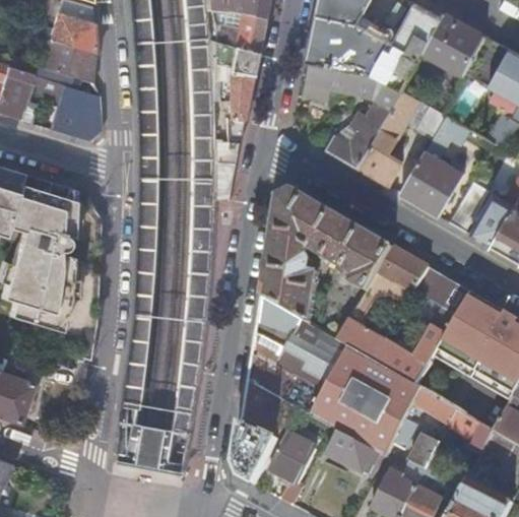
[(95,51),(93,6),(73,0),(62,0),(51,37),(95,51)]
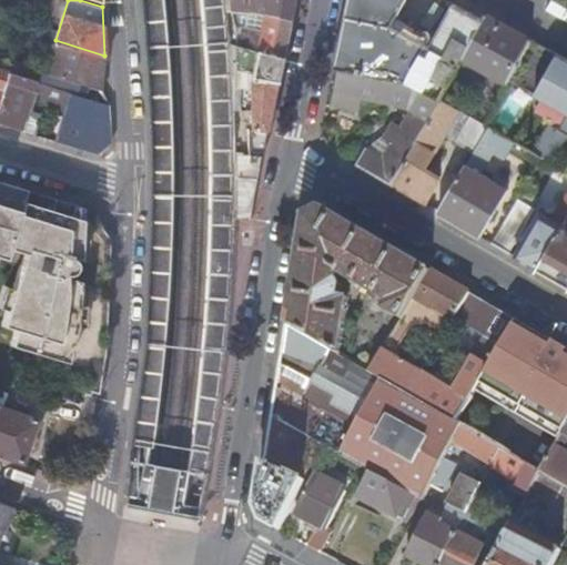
[(143,0),(148,52),(151,99),(153,143),(153,184),(153,225),(152,240),(150,296),(148,335),(147,356),(138,415),(131,461),(129,505),(137,506),(145,507),(152,460),(158,423),(162,382),(168,323),(172,254),(174,201),(174,153),(172,92),(168,39),(163,0),(143,0)]
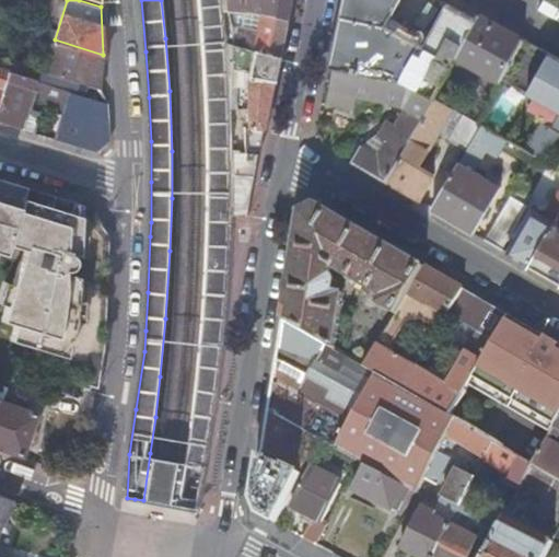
[(199,0),(202,24),(205,48),(208,105),(209,152),(209,196),(208,233),(207,263),(201,332),(196,390),(186,468),(179,508),(199,511),(214,413),(225,328),(232,248),(234,213),(233,213),(233,154),(230,72),(229,66),(228,42),(225,11),(224,0),(199,0)]
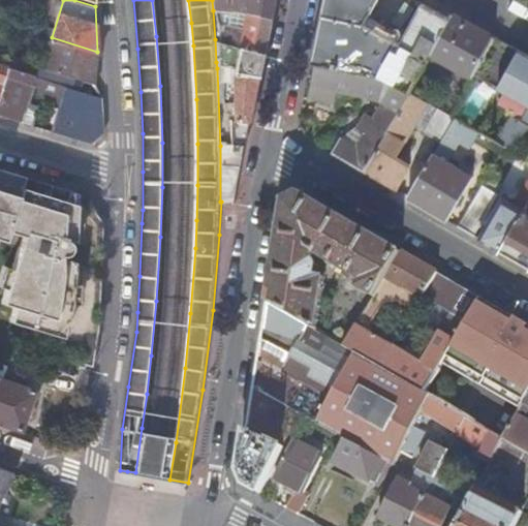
[(212,0),(213,10),(235,10),(245,12),(247,0),(212,0)]
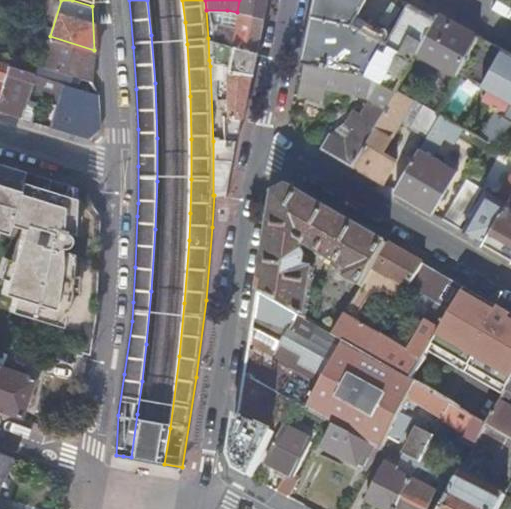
[(239,0),(237,12),(262,17),(265,0),(239,0)]
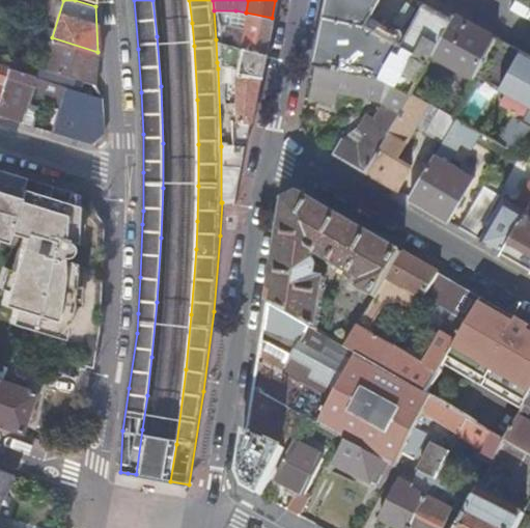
[(326,0),(313,63),(319,64),(385,78),(412,92),(412,91),(434,52),(455,12),(433,0),(424,0),(403,42),(366,22),(370,0),(326,0)]
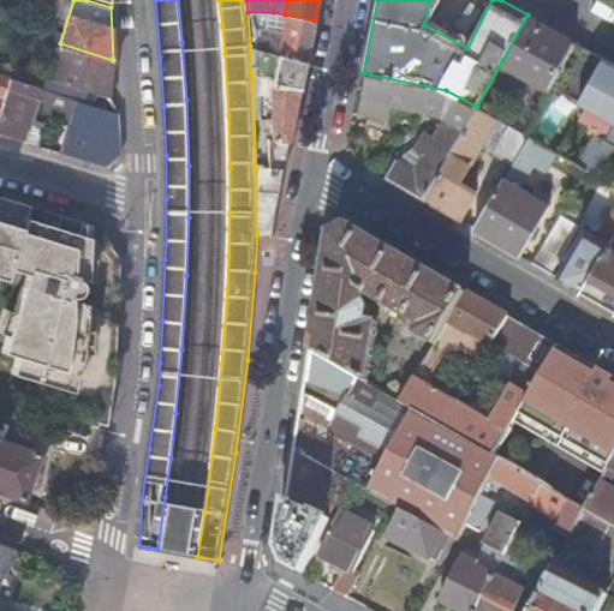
[(276,53),(307,61),(315,21),(285,15),(273,12),(269,27),(281,29),(276,53)]
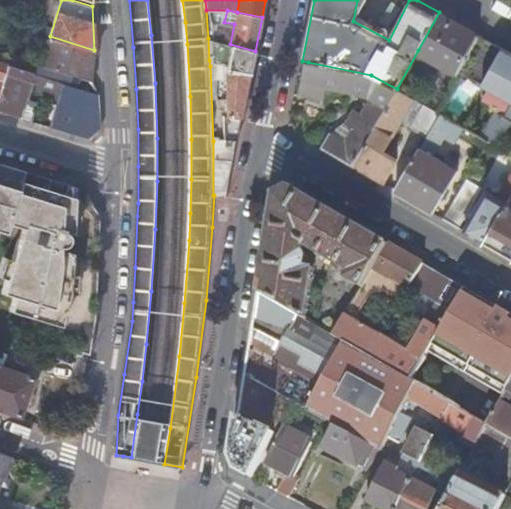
[(459,69),(479,33),(439,12),(418,50),(458,71),(459,69)]
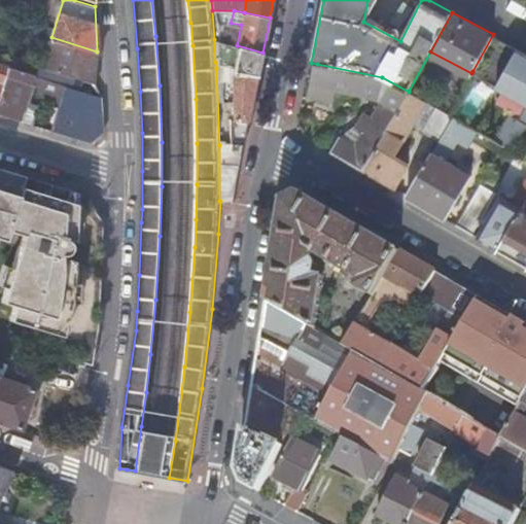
[(22,28),(48,36),(50,30),(45,28),(45,26),(23,19),(20,28),(22,28)]
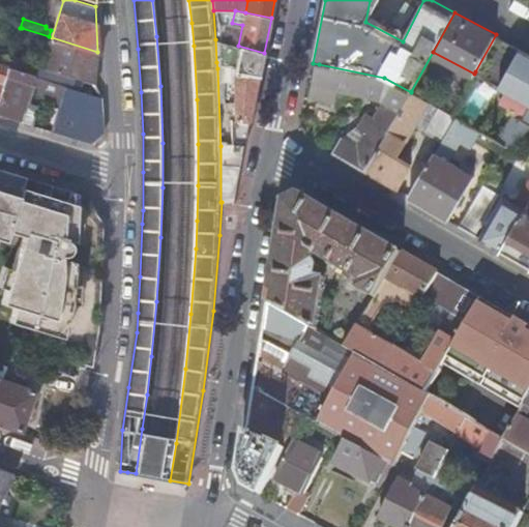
[(528,52),(496,34),(475,71),(528,100),(528,107),(522,119),(512,113),(498,140),(505,144),(506,144),(517,149),(528,126),(528,52)]
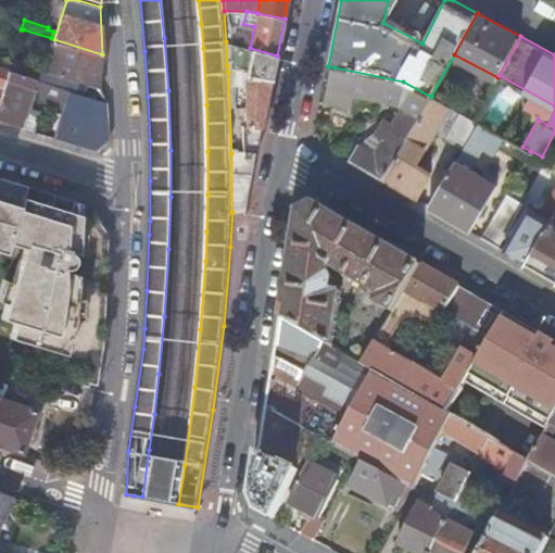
[(102,54),(54,39),(46,71),(100,87),(102,54)]
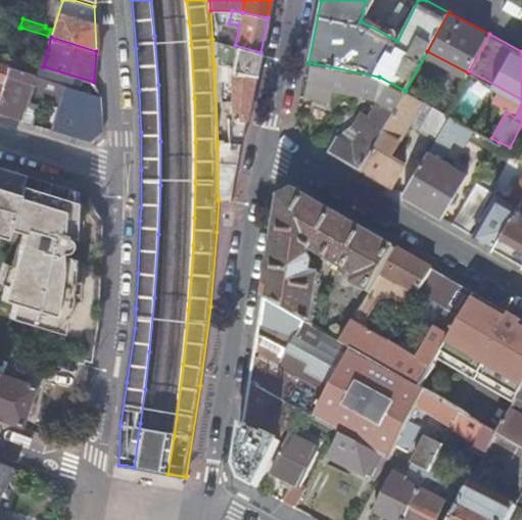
[(230,139),(242,141),(261,52),(235,45),(212,39),(214,61),(225,63),(231,64),(231,80),(225,81),(225,96),(231,96),(231,116),(229,116),(230,139)]
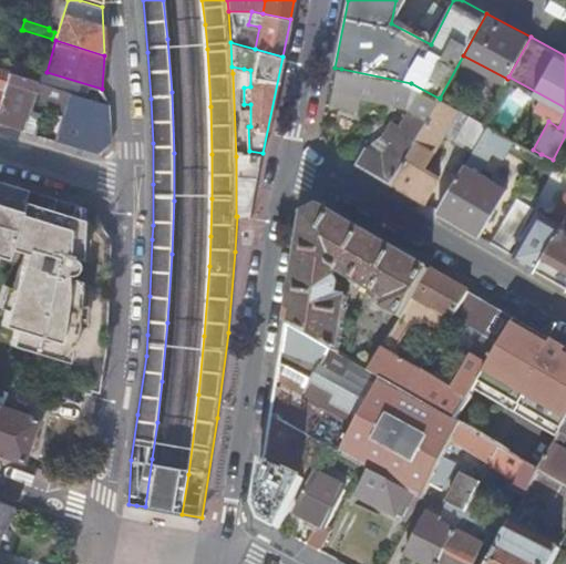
[(0,102),(10,71),(10,70),(0,67),(0,102)]
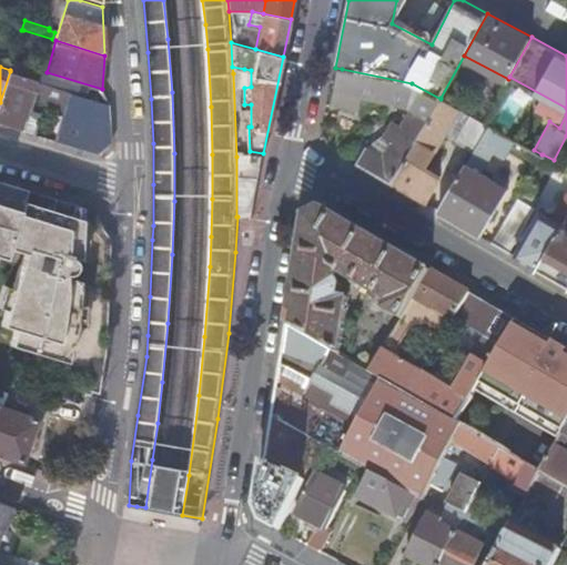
[(232,67),(233,73),(243,77),(244,69),(232,67)]
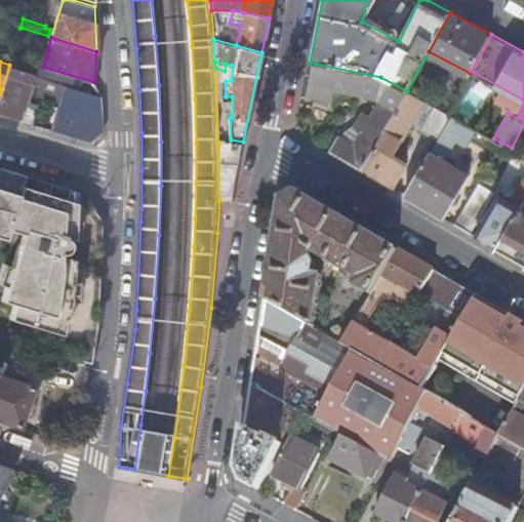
[(330,150),(362,168),(407,91),(380,77),(316,64),(310,93),(334,98),(335,88),(349,90),(350,89),(380,98),(370,116),(364,113),(357,125),(363,129),(355,144),(338,134),(330,150)]
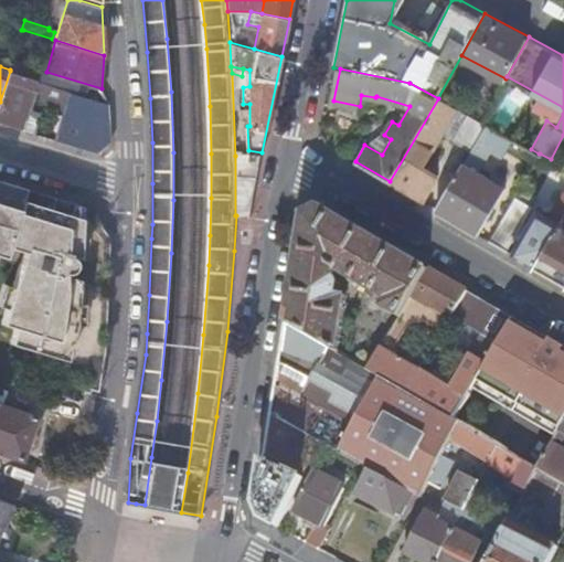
[(22,118),(35,78),(10,71),(0,102),(0,120),(20,127),(22,118)]
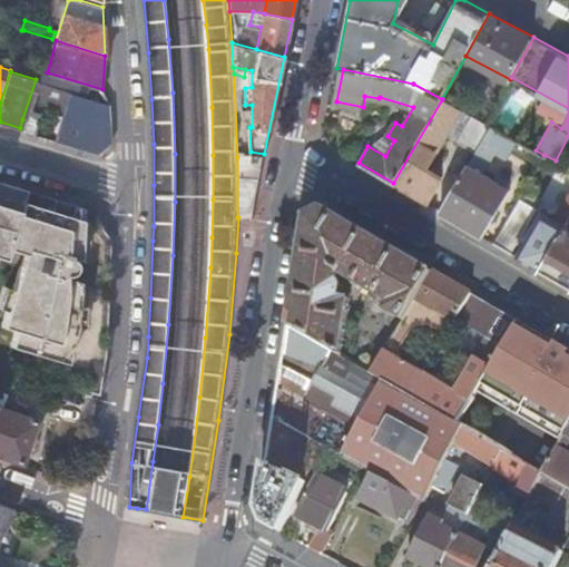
[(111,142),(108,103),(45,82),(42,90),(49,91),(47,97),(67,103),(56,139),(97,153),(111,142)]
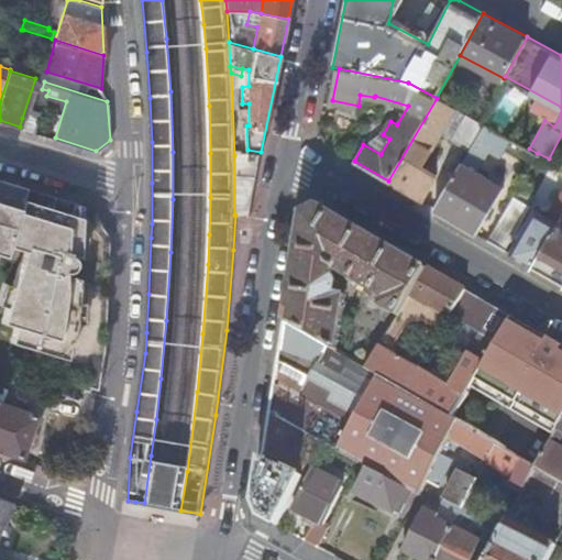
[(388,180),(421,199),(437,173),(422,164),(440,132),(454,107),(437,97),(437,98),(388,180)]
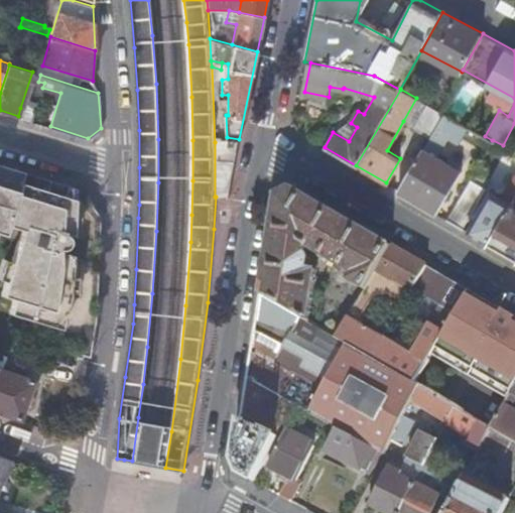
[(414,127),(428,105),(416,98),(403,121),(414,127)]
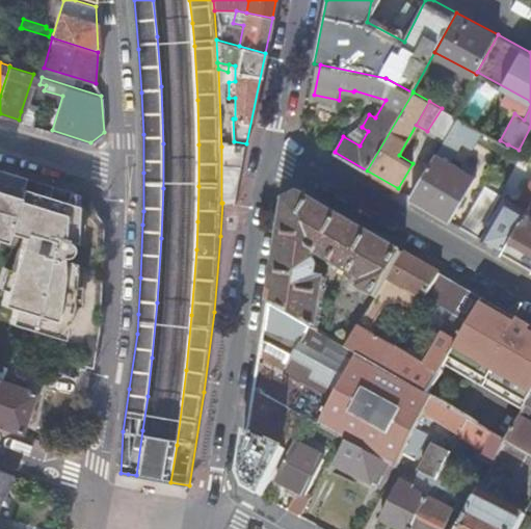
[(446,138),(458,117),(453,114),(442,108),(427,131),(444,140),(446,138)]
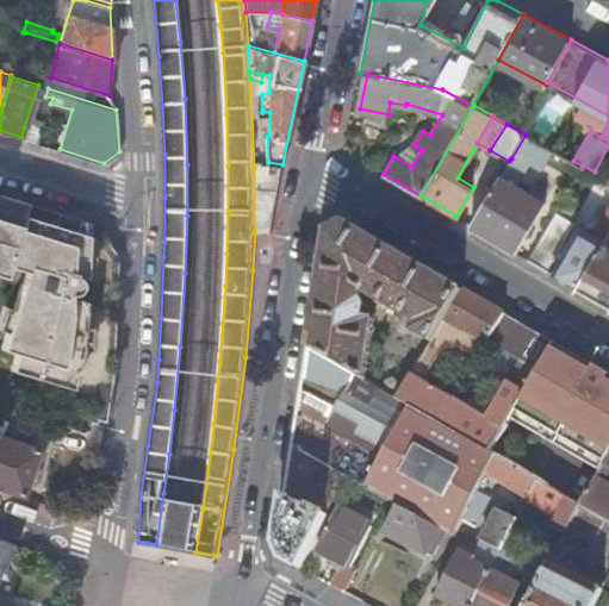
[(22,137),(31,139),(33,130),(24,127),(22,137)]
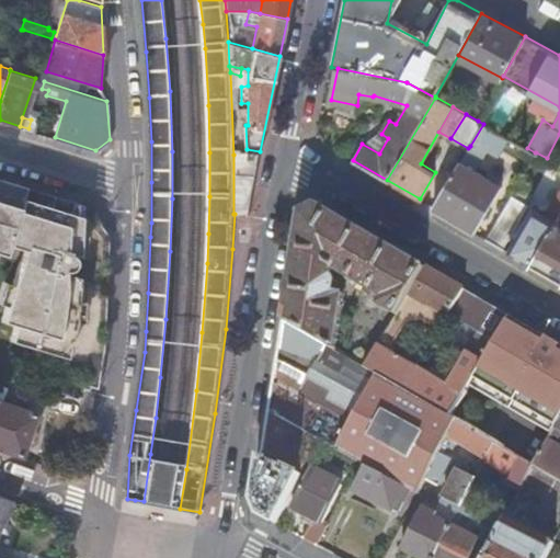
[(506,136),(483,124),(470,146),(493,160),(506,136)]
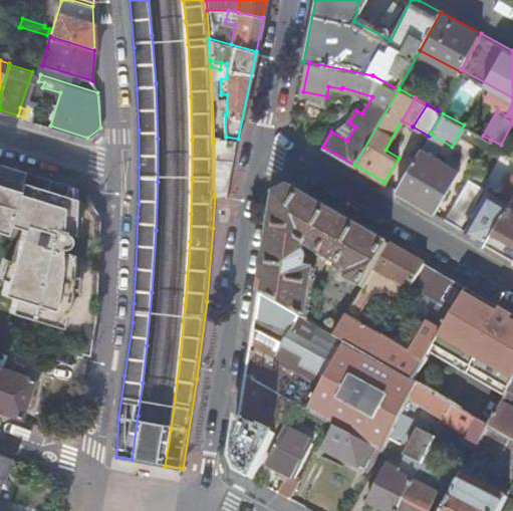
[(347,121),(331,132),(347,141),(355,126),(349,122),(347,121)]
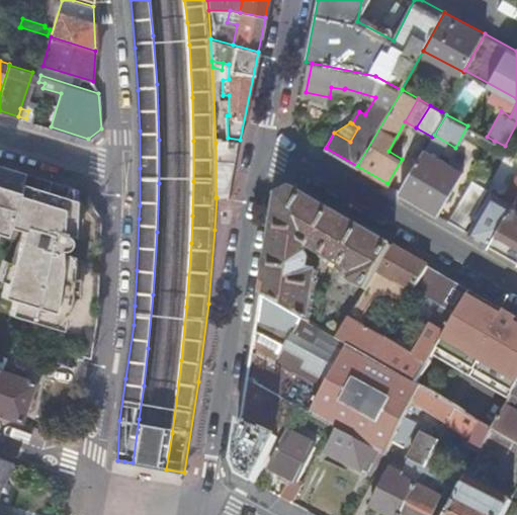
[(216,197),(217,197),(228,198),(239,144),(216,143),(216,197)]
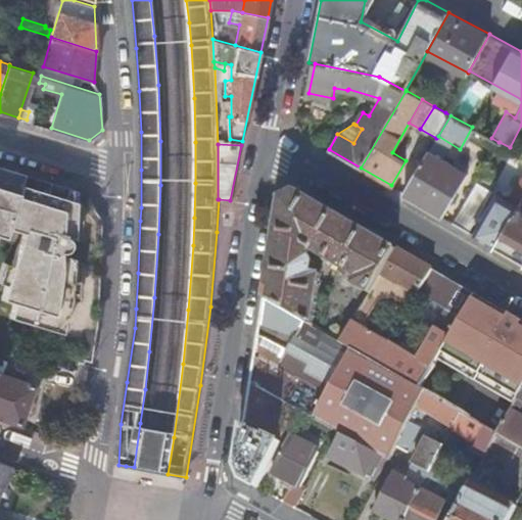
[(422,203),(443,216),(468,173),(430,150),(406,193),(422,203)]
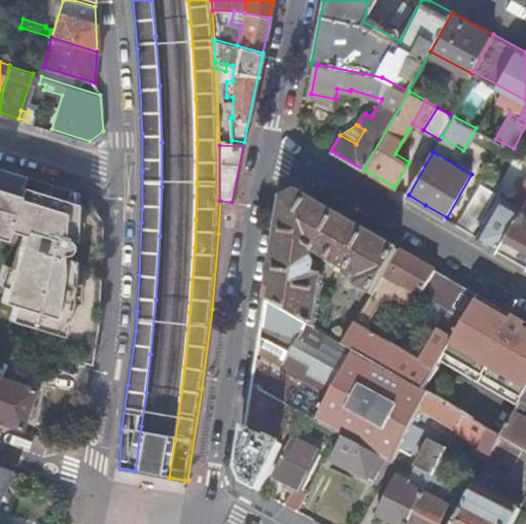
[(0,237),(18,243),(10,266),(4,285),(3,289),(23,295),(13,320),(60,334),(54,352),(91,363),(97,319),(101,218),(80,189),(51,180),(48,191),(21,183),(24,172),(7,167),(5,174),(0,172),(0,237)]
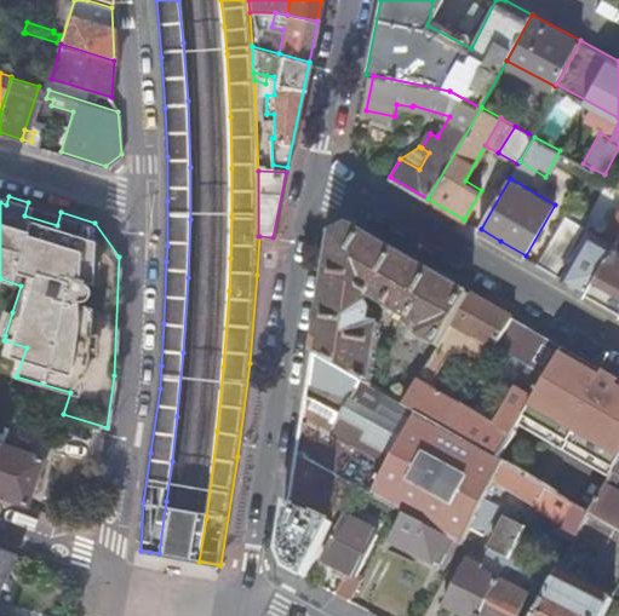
[(588,213),(572,203),(538,263),(556,274),(584,224),(582,223),(588,213)]
